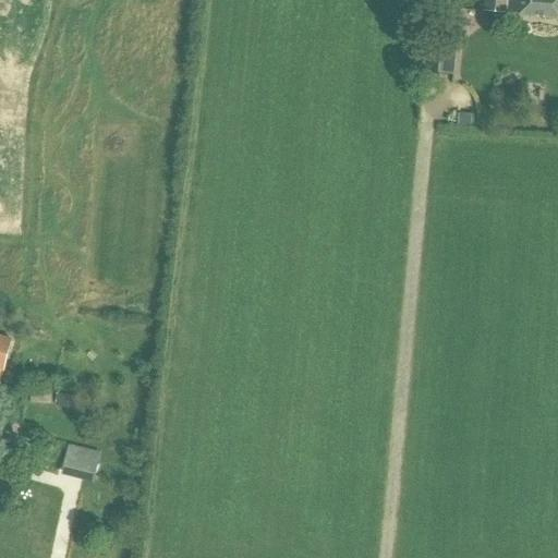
[(557,0),(485,0),(485,11),(557,17),(557,0)]
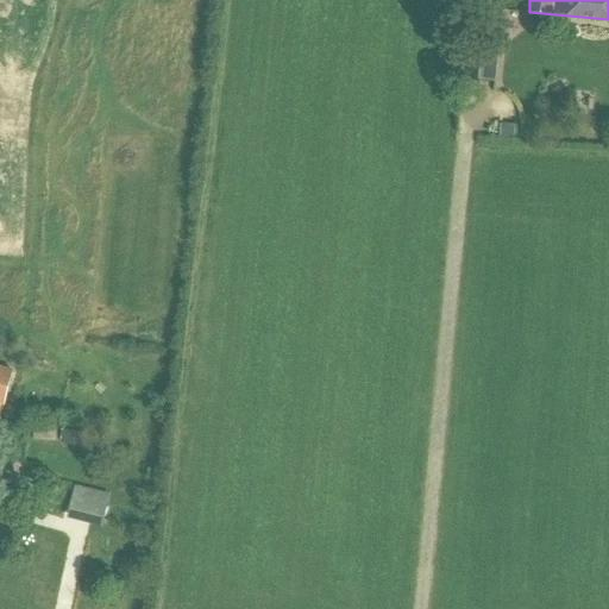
[(468,37),(463,77),(496,81),(501,42),(468,37)]
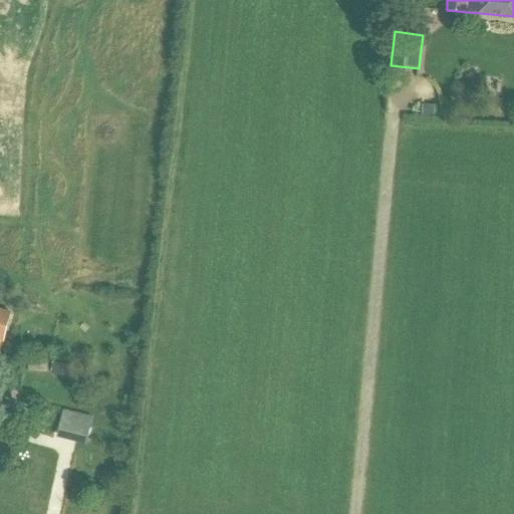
[(430,117),(431,105),(421,104),(419,116),(430,117)]
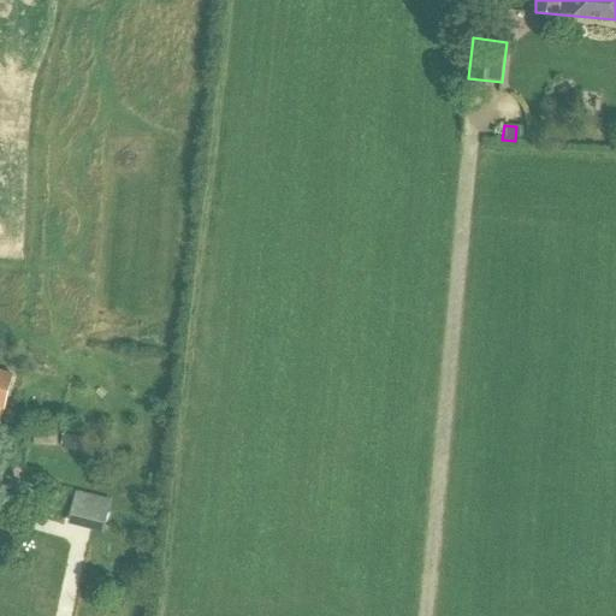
[(0,409),(4,410),(13,374),(0,369),(0,409)]
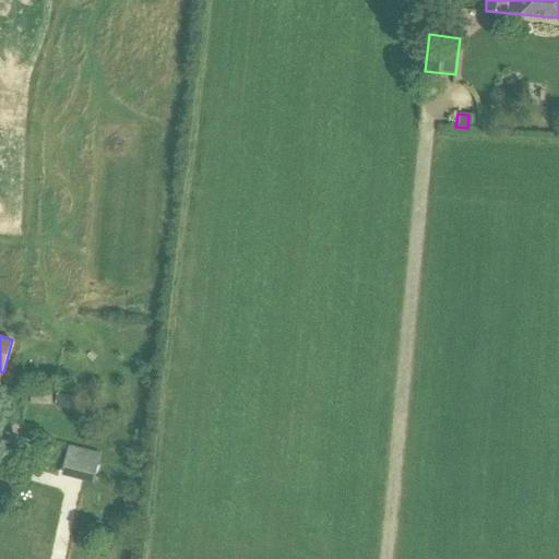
[(70,445),(62,475),(93,484),(102,454),(100,454),(70,445)]
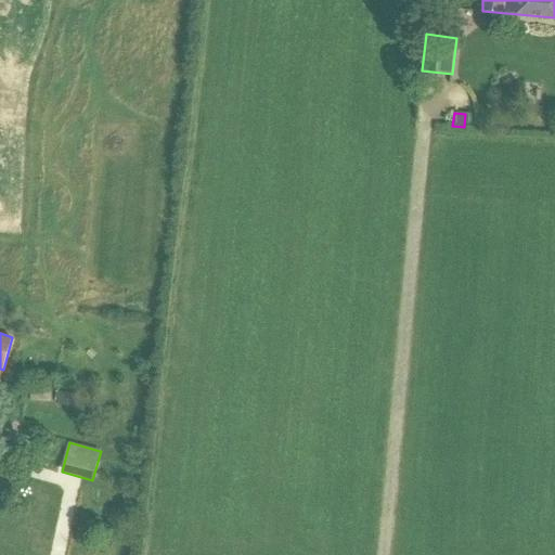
[(33,468),(36,459),(24,455),(21,465),(33,468)]
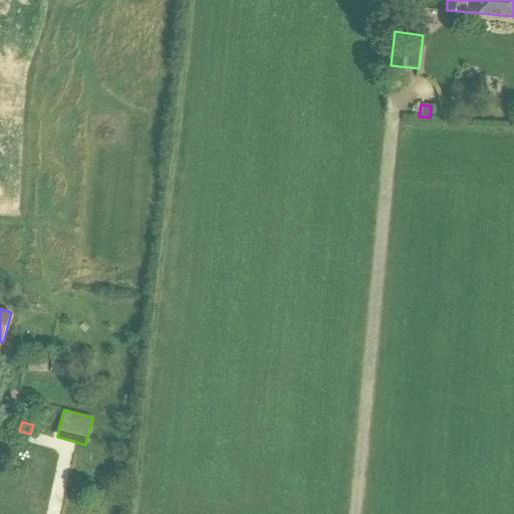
All buildings are outlined.
